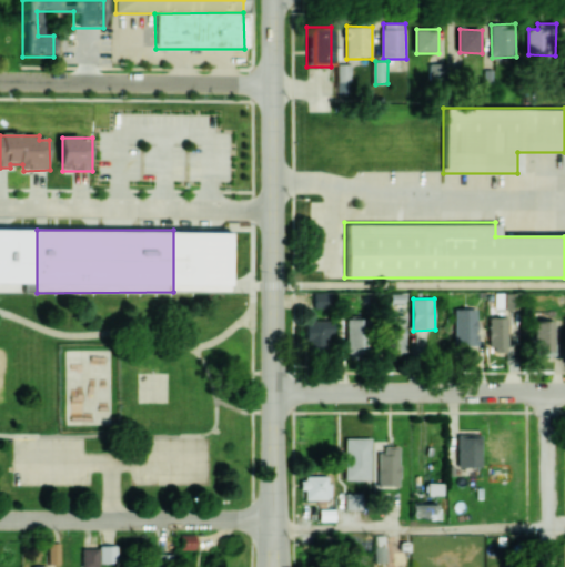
[(480,346),(478,307),(456,309),(457,346),(480,346)]
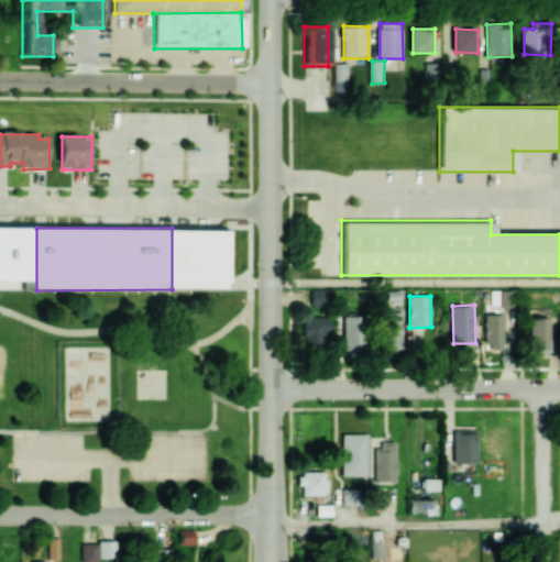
[(404,351),(403,313),(386,313),(387,351),(404,351)]
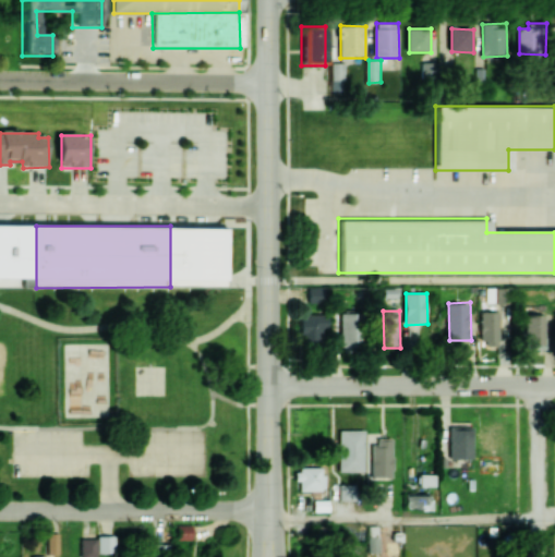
[(482,349),(501,349),(502,313),(483,312),(482,349)]
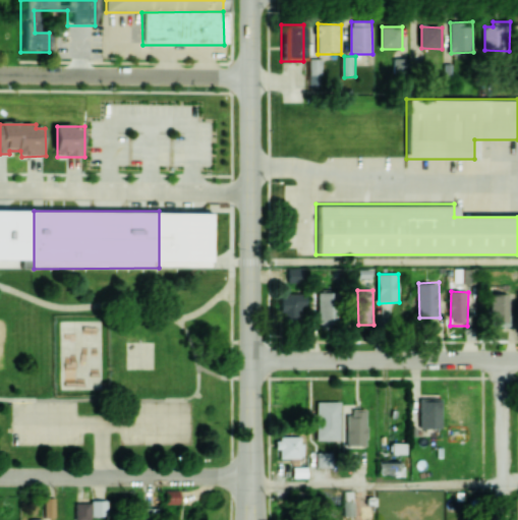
[(319,325),(337,326),(337,293),(320,293),(319,325)]
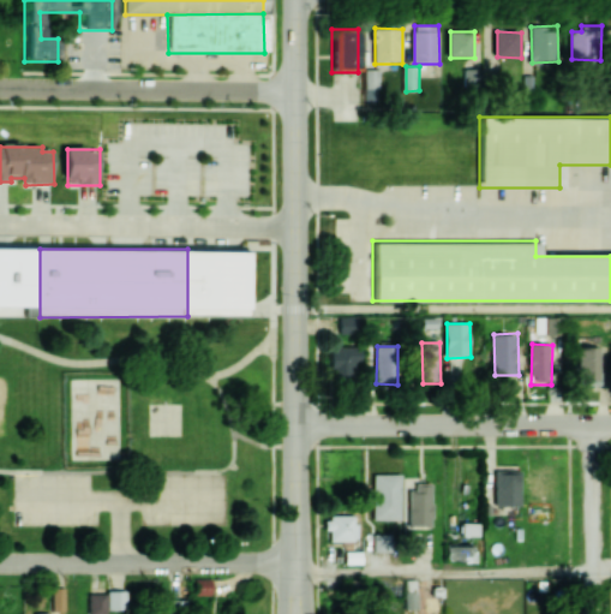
[(331,380),(355,380),(355,347),(331,349),(331,380)]
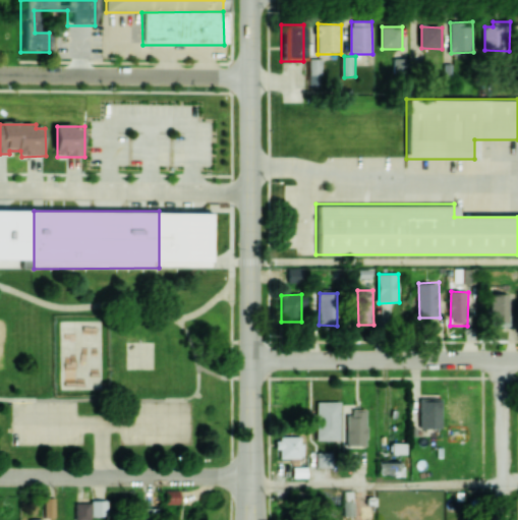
[(510,295),(491,294),(490,315),(497,315),(496,326),(509,327),(510,295)]
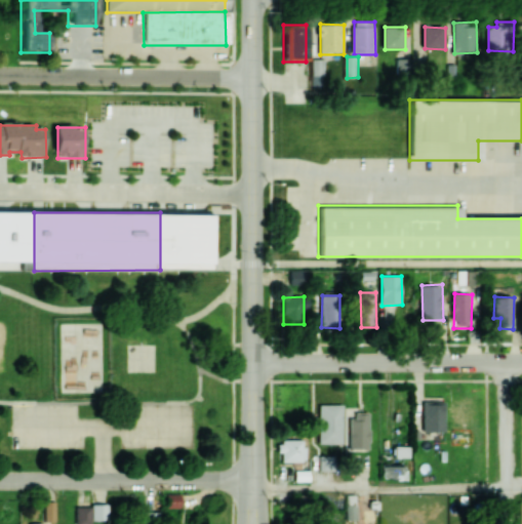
[(445,403),(425,403),(425,432),(445,433),(445,403)]
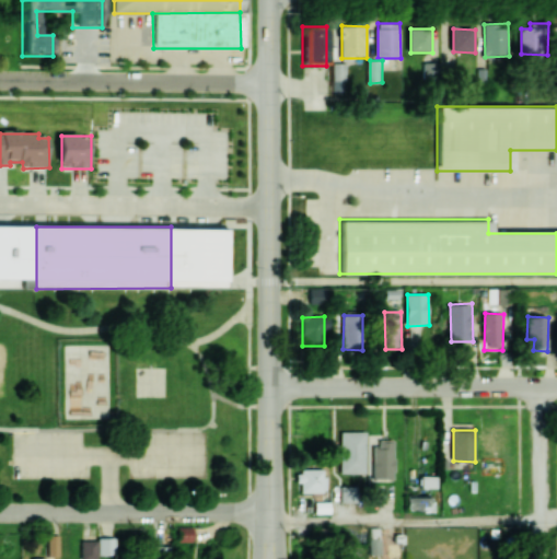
[(343,474),(367,474),(367,432),(341,432),(343,474)]
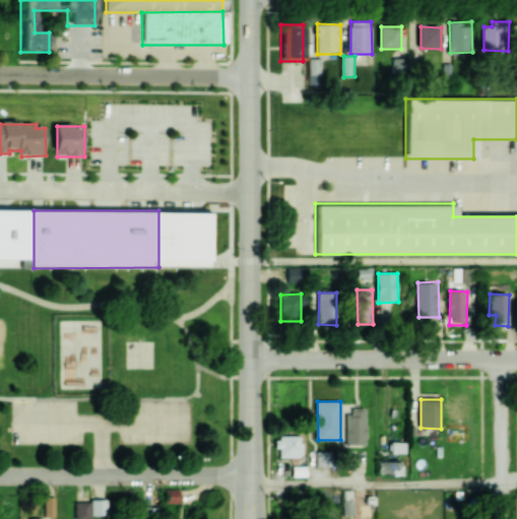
[(368,445),(367,409),(352,409),(352,415),(344,415),(345,446),(368,445)]
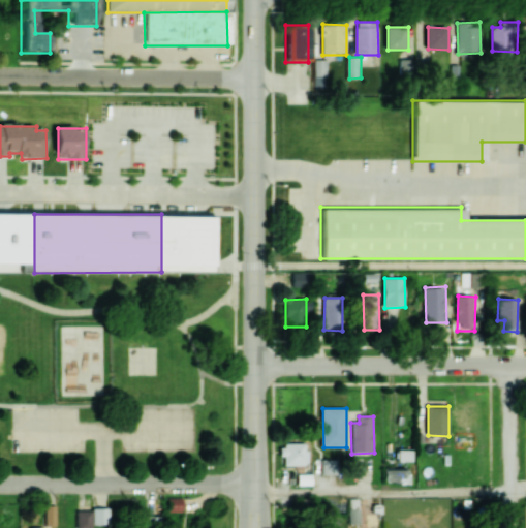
[(309,443),(282,443),(282,458),(285,458),(285,466),(308,466),(309,443)]
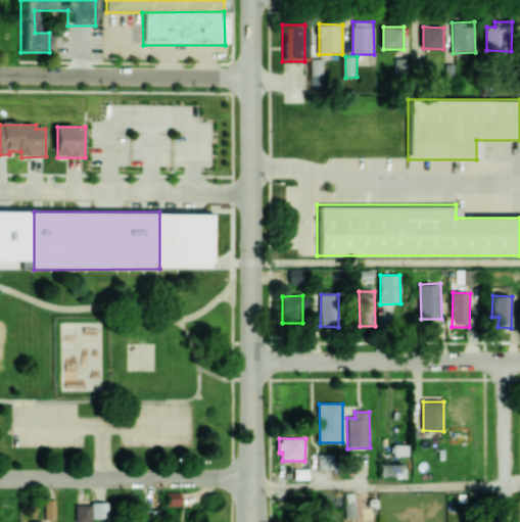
[(382,477),(403,477),(403,463),(383,463),(382,477)]
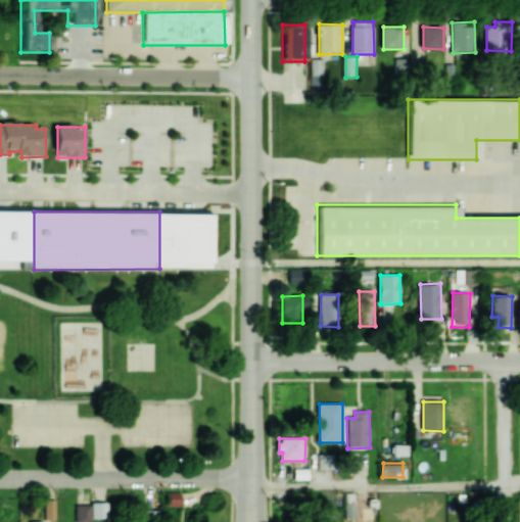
[(168,507),(182,507),(183,493),(169,492),(168,507)]
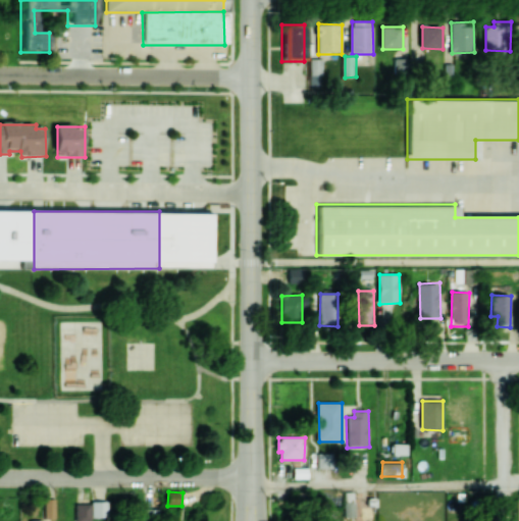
[(57,500),(46,500),(46,519),(57,519),(57,500)]
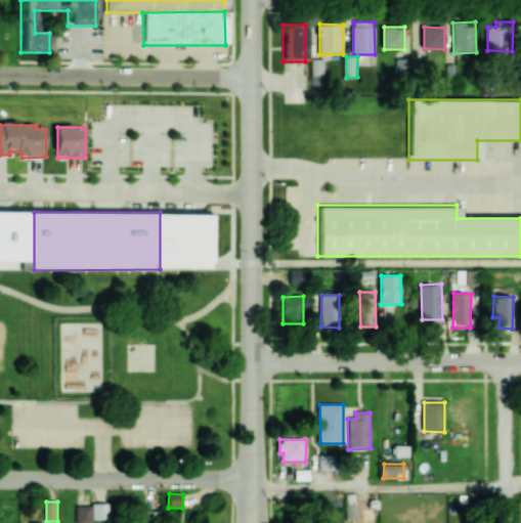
[(111,504),(94,504),(94,519),(110,520),(111,504)]
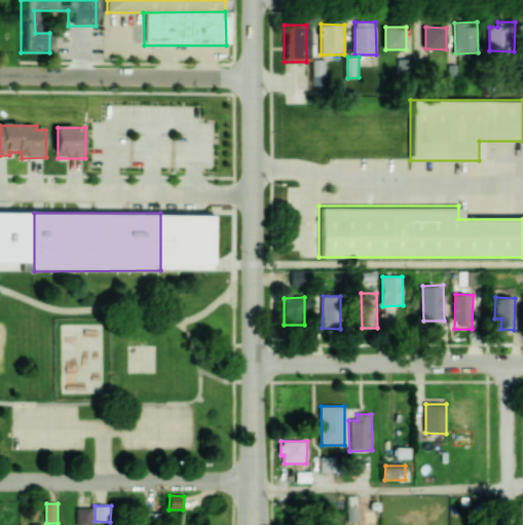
[(78,524),(91,524),(92,509),(78,508),(78,524)]
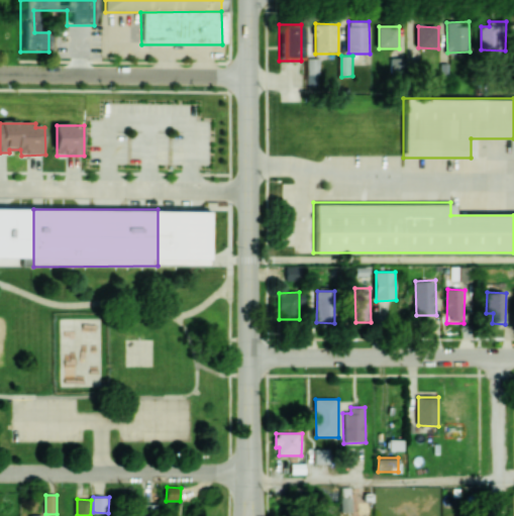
[(159,505),(144,504),(143,515),(158,515),(159,505)]
